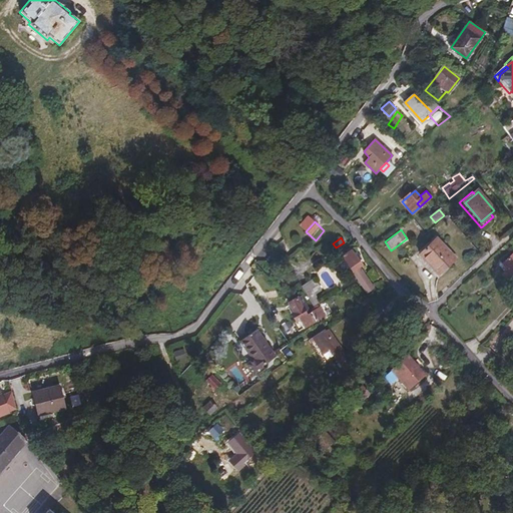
[(437,267),(441,273),(455,259),(437,238),(420,255),(426,262),(428,260),(436,269),(437,267)]
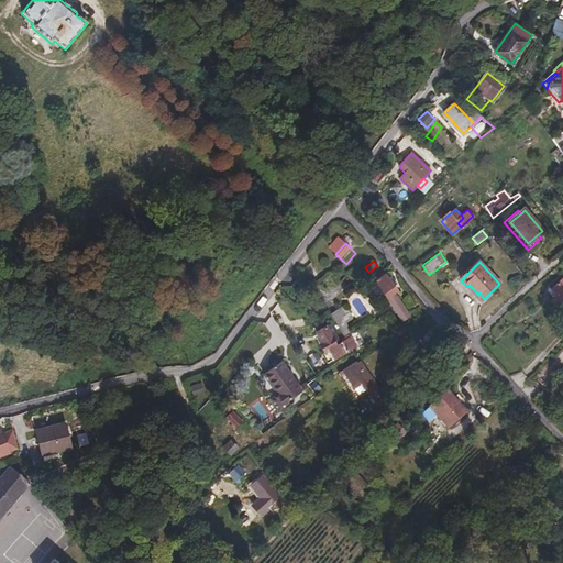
[(376,282),(404,320),(410,316),(396,294),(397,293),(385,275),(376,282)]
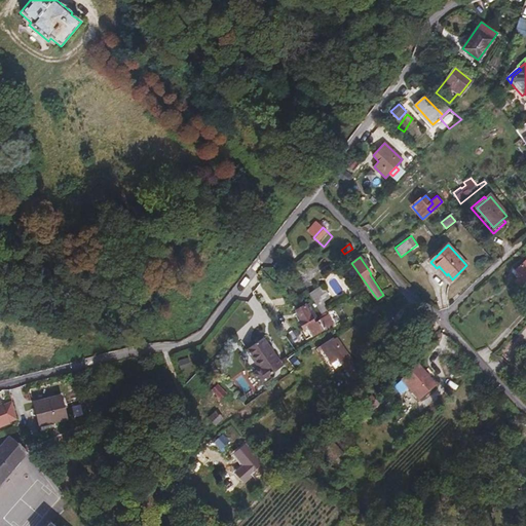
[(525,261),(516,270),(521,275),(516,280),(521,287),(525,280),(525,261)]
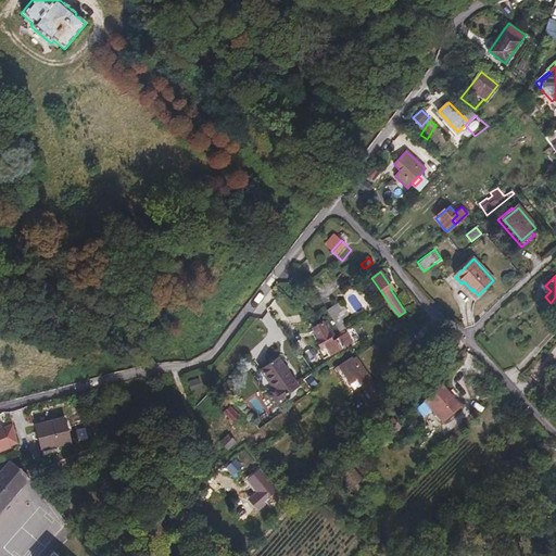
[(340,331),(348,327),(342,318),(349,314),(340,301),(327,311),(340,331)]
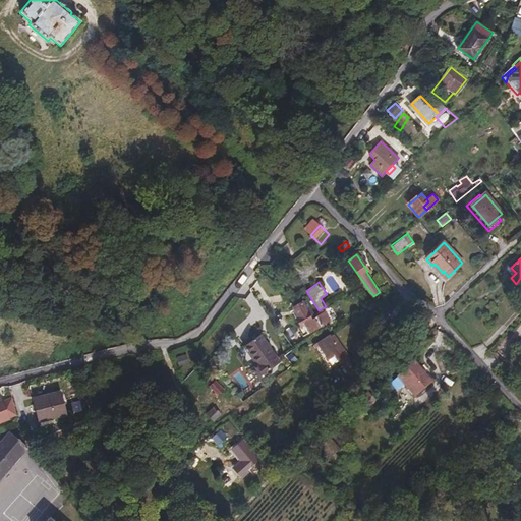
[(315,317),(312,320),(301,302),(293,308),(298,317),(297,319),(306,334),(321,326),(315,317)]
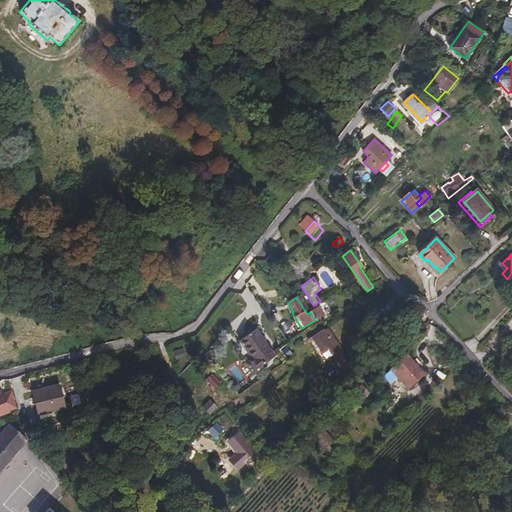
[(328,299),(317,306),(320,310),(331,303),(328,299)]
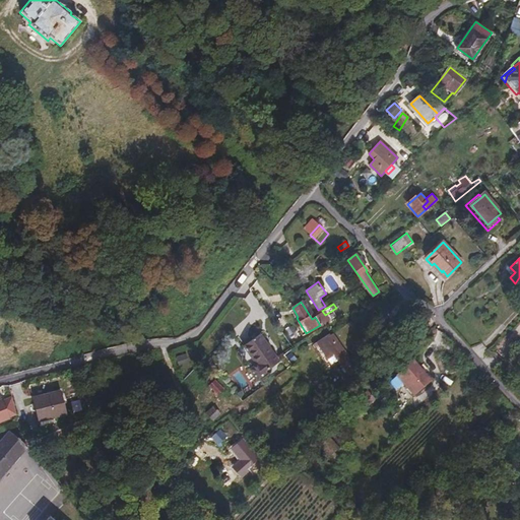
[(337,361),(347,352),(333,332),(330,335),(329,333),(321,339),(326,346),(321,349),(325,355),(328,354),(330,358),(333,356),(337,361)]
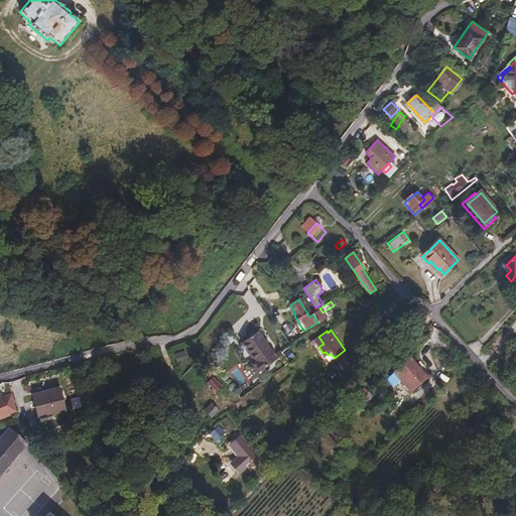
[(270,351),(258,333),(242,344),(255,361),(270,351)]
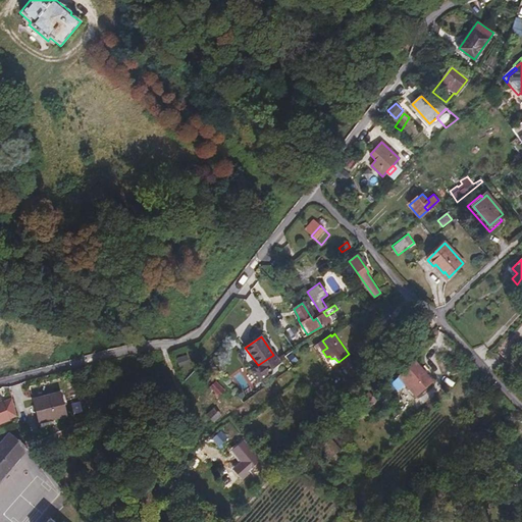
[(198,357),(181,373),(186,377),(202,360),(198,357)]
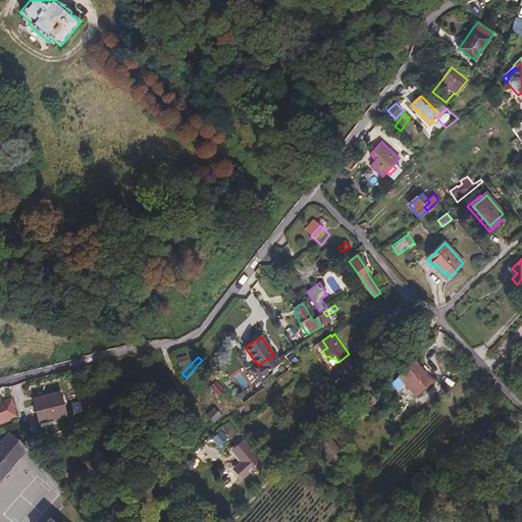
[(351,376),(352,375),(359,385),(364,381),(349,362),(344,366),(351,376)]
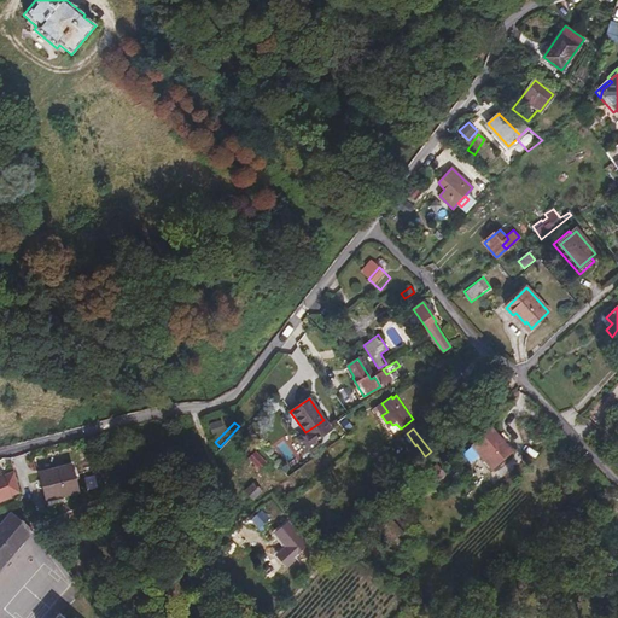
[(465,454),(471,461),(479,453),(491,466),(509,450),(491,430),(465,454)]
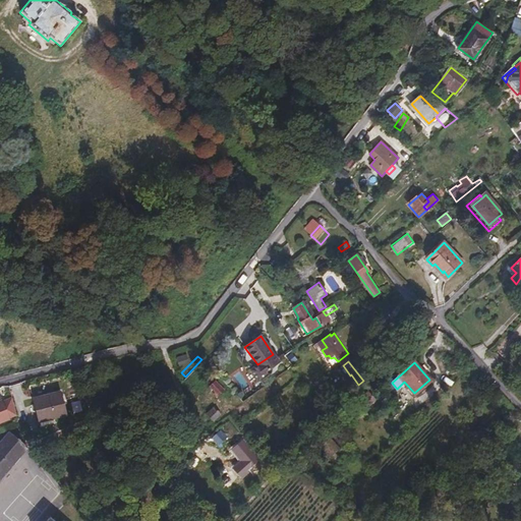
[(224,390),(216,381),(210,386),(216,392),(214,394),(217,397),(224,390)]
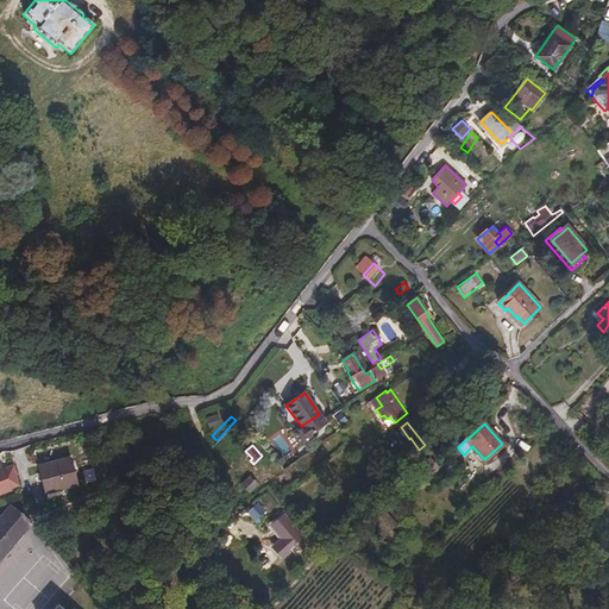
[(41,466),(46,493),(76,484),(69,458),(41,466)]
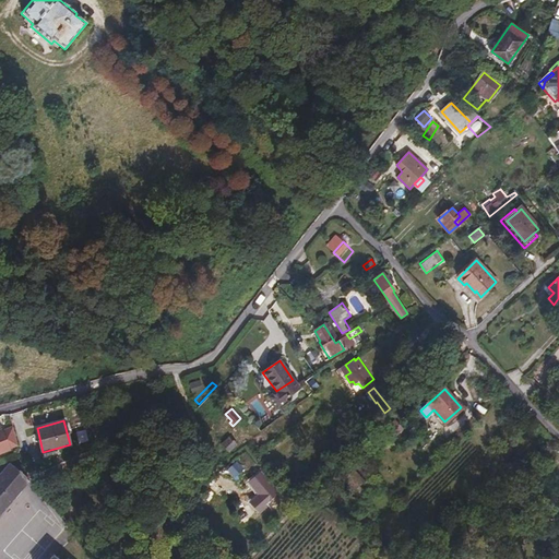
[(393,438),(404,429),(397,423),(387,432),(393,438)]
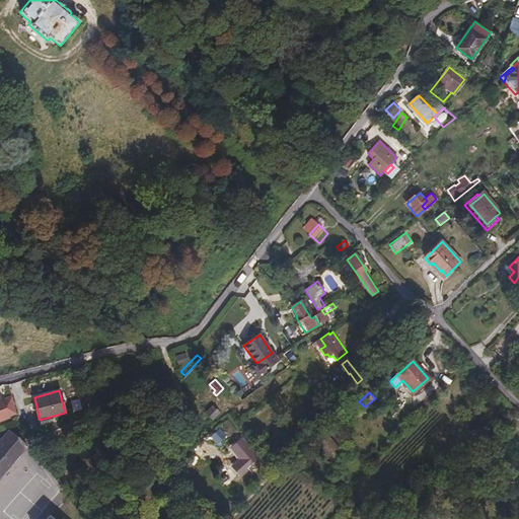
[(1,396),(0,396),(0,419),(9,415),(9,414),(16,411),(11,393),(2,397),(1,396)]
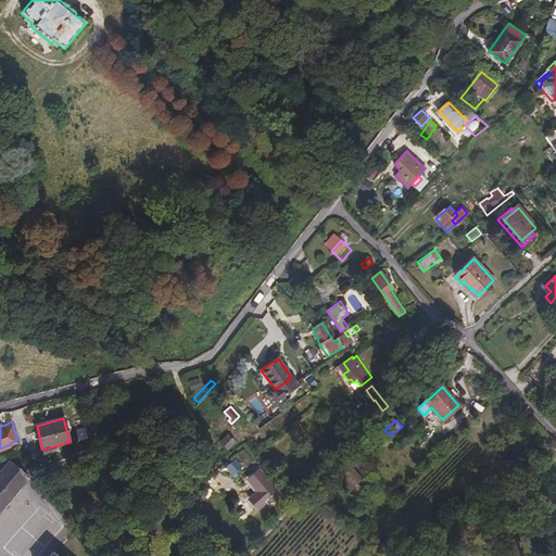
[(228,450),(236,442),(228,433),(219,441),(228,450)]
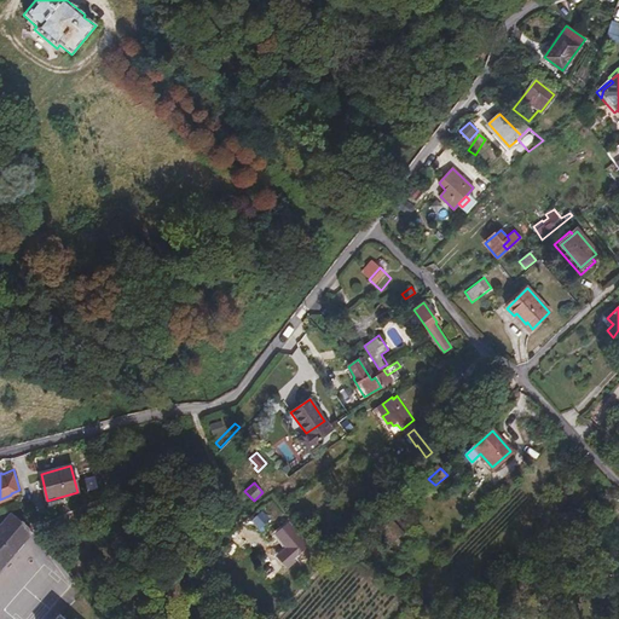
[(270,519),(262,512),(253,521),(260,530),(270,519)]
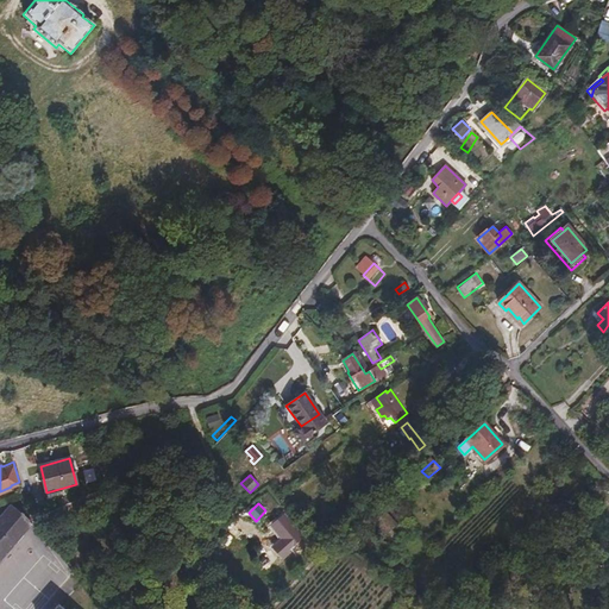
[(0,557),(30,523),(12,507),(0,520),(0,557)]
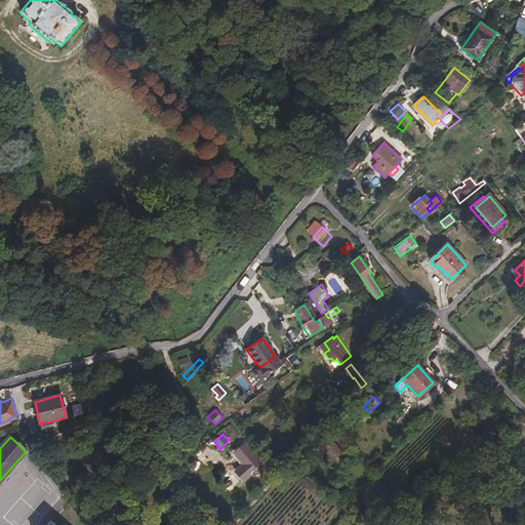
[(339,466),(348,456),(334,443),(325,452),(339,466)]
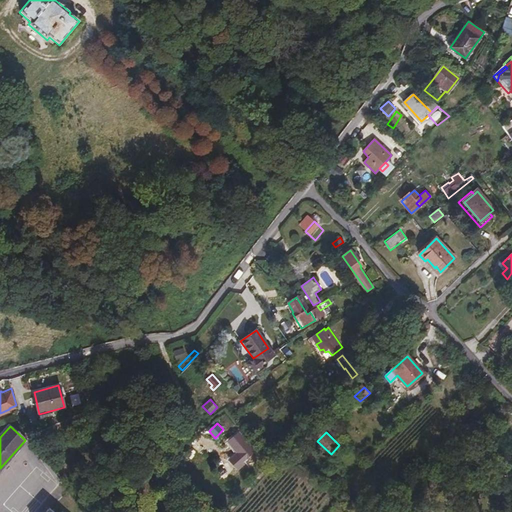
[(254,451),(239,433),(229,441),(238,453),(231,459),(238,468),(243,463),(242,462),(254,451)]
